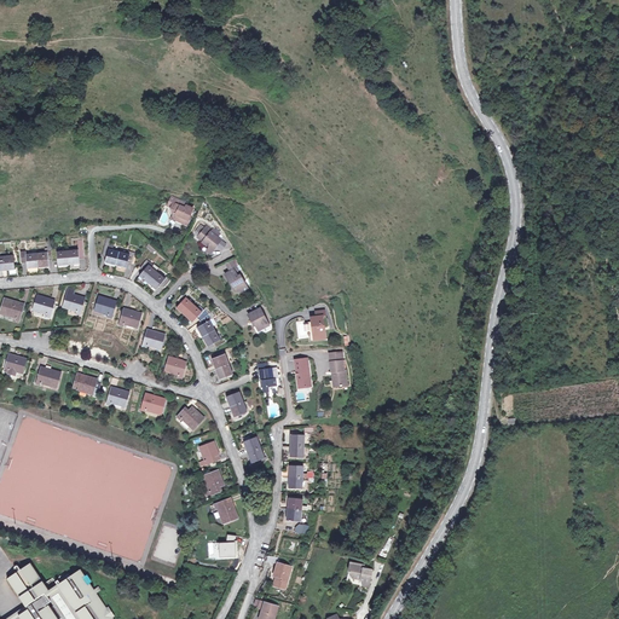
[(168,217),(174,219),(177,214),(173,212),(172,209),(174,202),(169,201),(166,210),(168,217)]
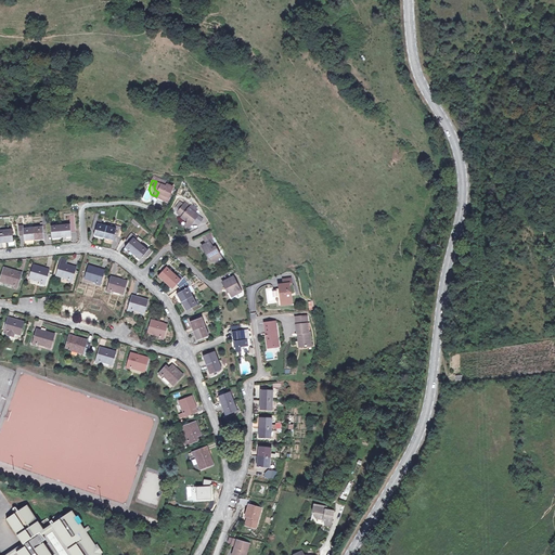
[(167,202),(173,185),(167,183),(166,185),(156,181),(154,188),(155,190),(158,192),(156,196),(167,202)]
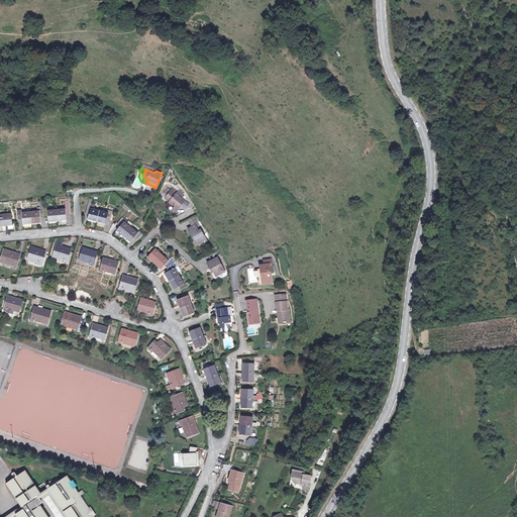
[(179,193),(178,195),(172,190),(168,195),(166,197),(176,205),(179,208),(185,200),(182,197),(180,196),(183,193),(179,190),(178,191),(177,192),(179,193)]
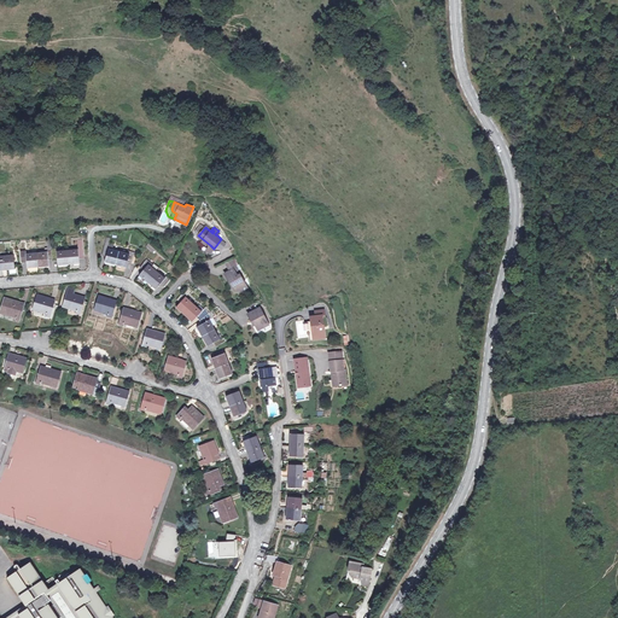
[(110,267),(114,254),(104,250),(106,240),(101,239),(98,257),(101,258),(100,264),(110,267)]
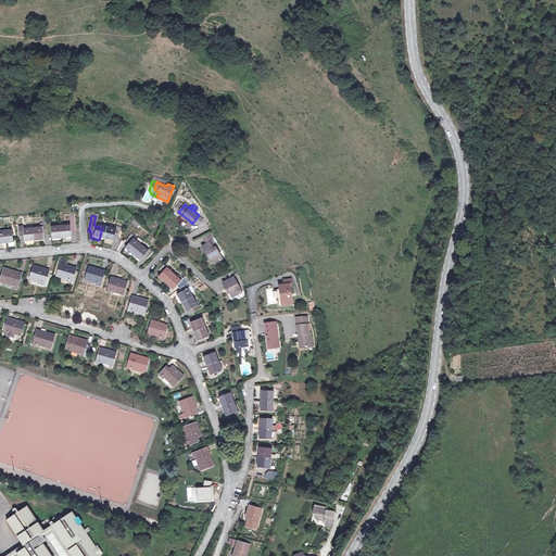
[(65,226),(55,227),(57,240),(67,239),(66,234),(72,234),(70,216),(65,217),(65,226)]
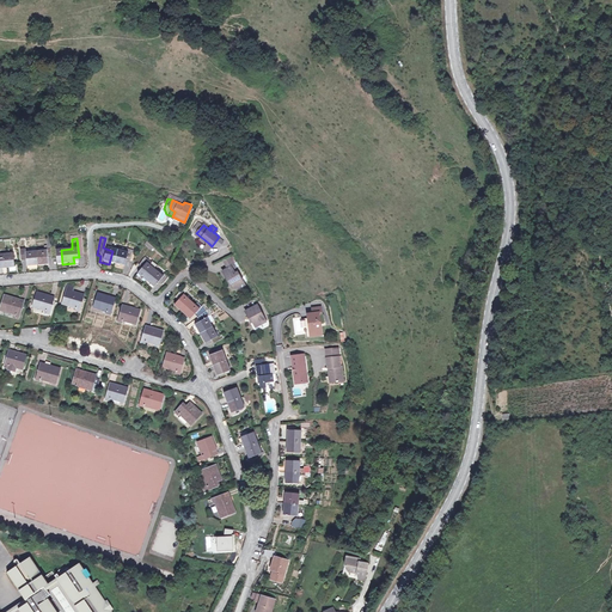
[(40,252),(31,252),(32,268),(44,267),(43,261),(48,261),(47,249),(47,242),(42,243),(42,248),(43,252),(40,252)]
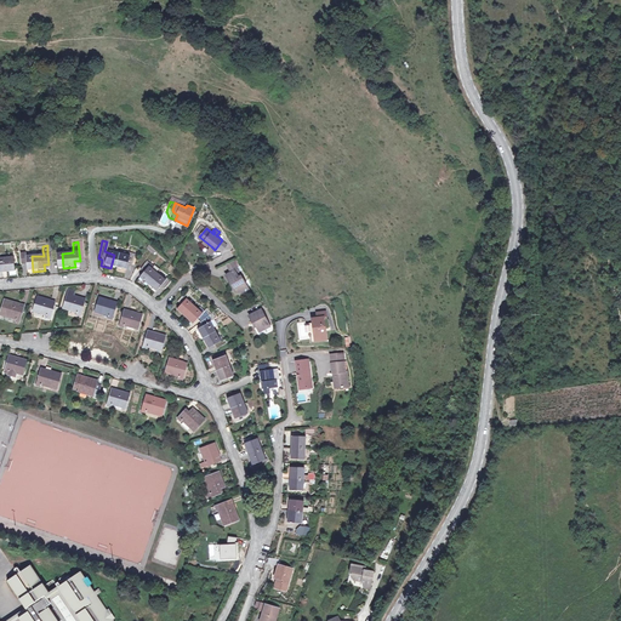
[(53,269),(63,268),(62,254),(57,254),(52,255),(52,252),(47,252),(49,265),(52,263),(53,269)]
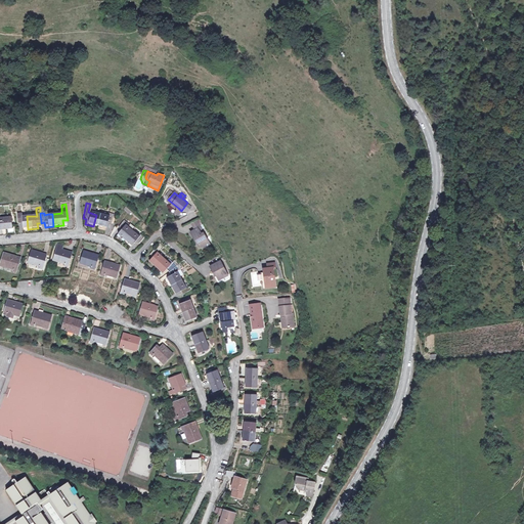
[(105,217),(96,215),(93,226),(102,228),(103,224),(107,225),(111,216),(106,214),(105,217)]
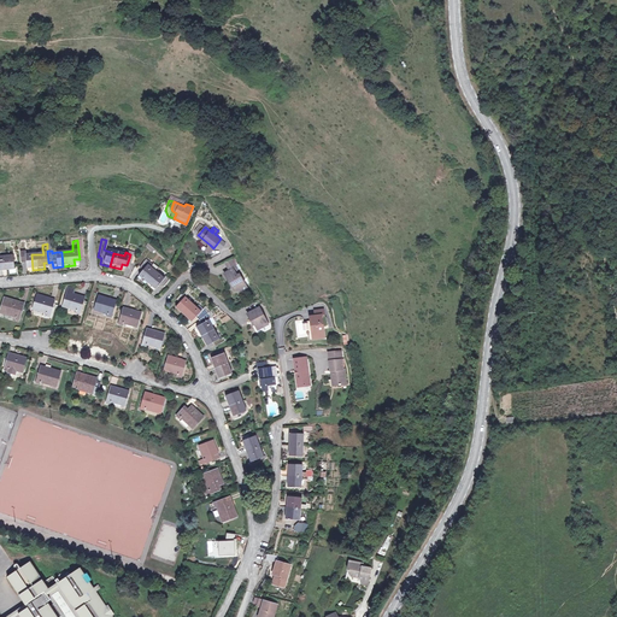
[(24,271),(33,270),(31,254),(23,256),(23,254),(18,254),(19,265),(23,265),(24,271)]
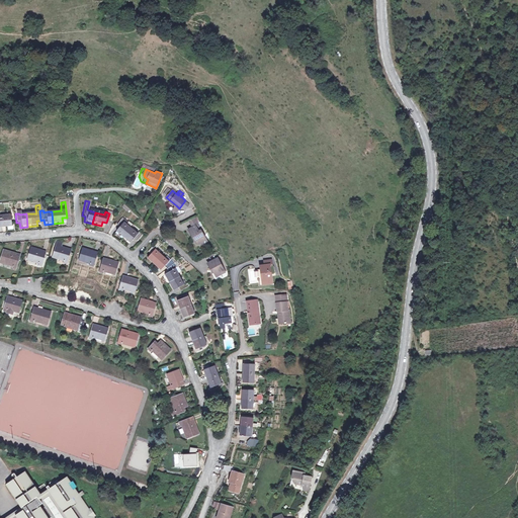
[(9,216),(0,217),(1,228),(7,228),(10,227),(9,216)]
